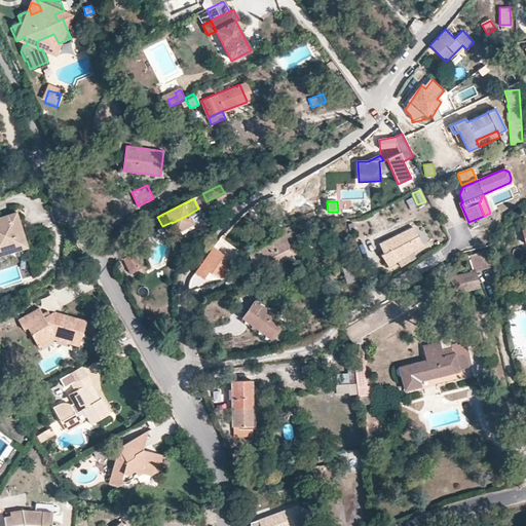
[(0,263),(30,254),(17,213),(0,218),(0,263)]
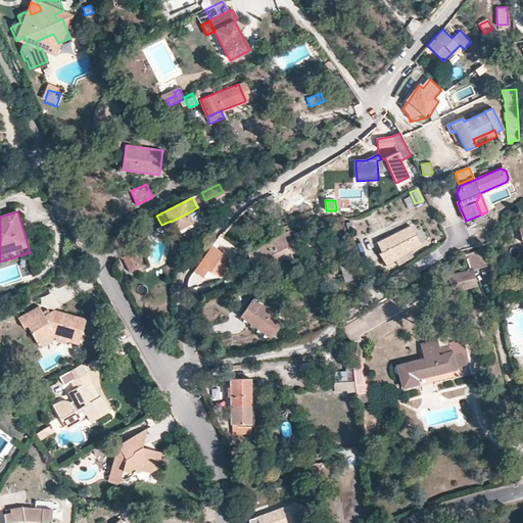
[(171,222),(174,228),(190,220),(187,214),(171,222)]
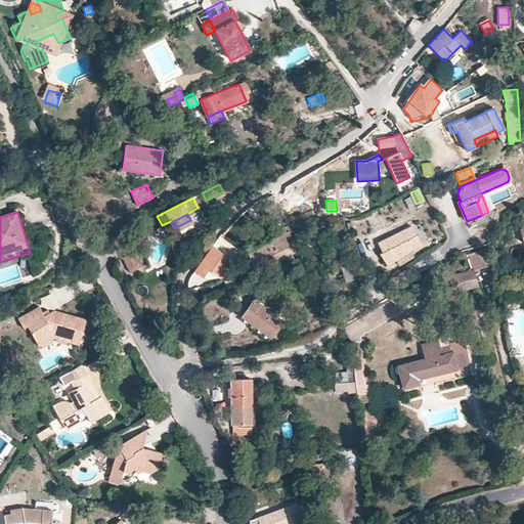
[(326,224),(330,230),(340,225),(338,219),(326,224)]
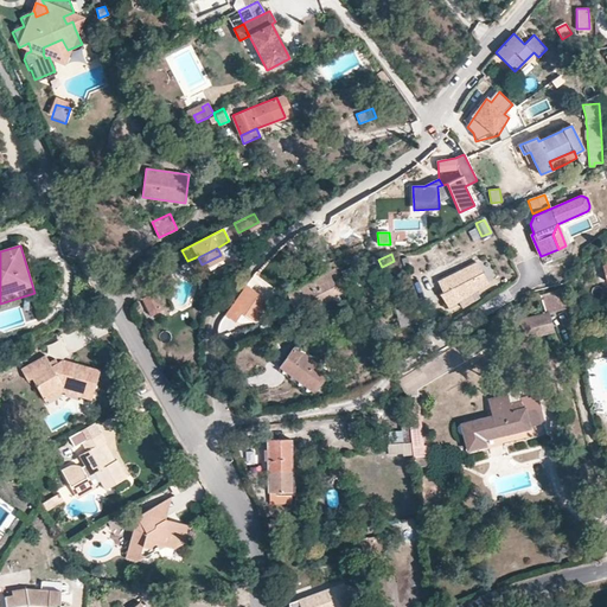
[(487,282),(477,263),(436,282),(442,292),(440,293),(447,306),(457,301),(475,289),(487,282)]
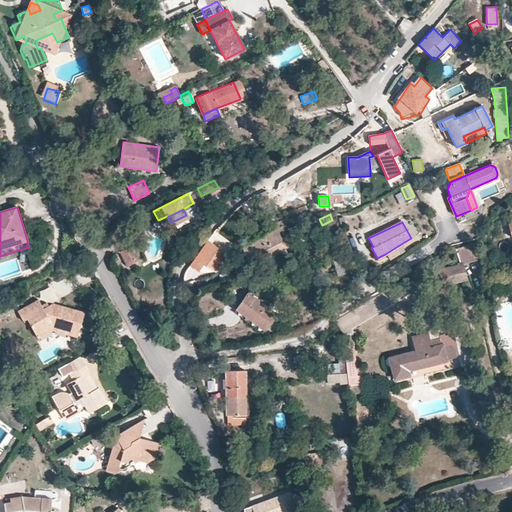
[(282,226),(278,228),(252,241),(252,244),(242,249),(246,258),(248,260),(250,261),(255,262),(259,260),(281,250),(287,247),(282,236),(286,233),(282,226)]
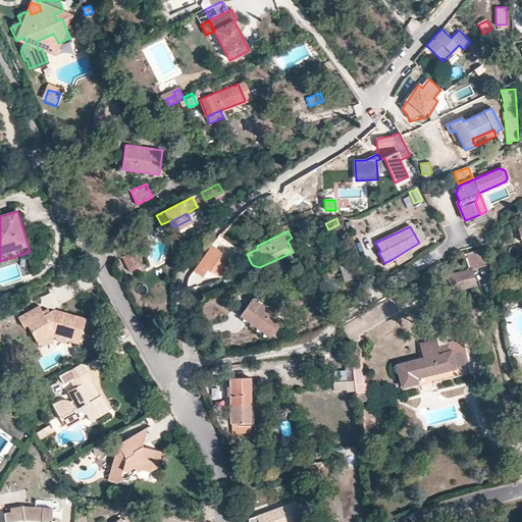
[(230,258),(211,245),(202,259),(194,270),(202,276),(207,270),(217,277),(230,258)]
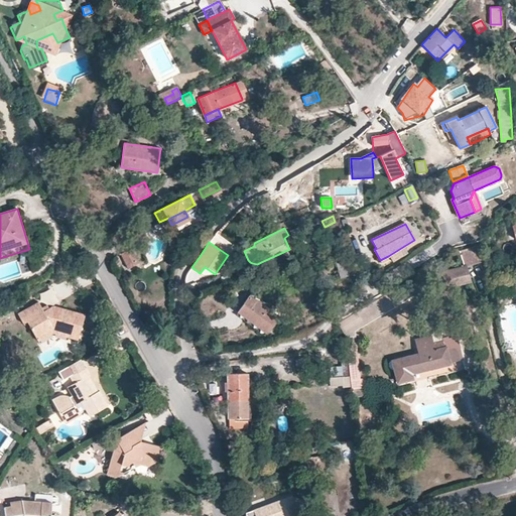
[(478,245),(459,251),(465,269),(483,264),(478,245)]
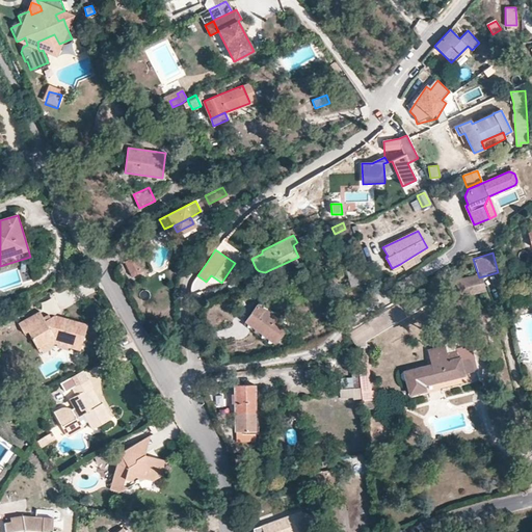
[(420,260),(417,254),(400,264),(404,269),(420,260)]
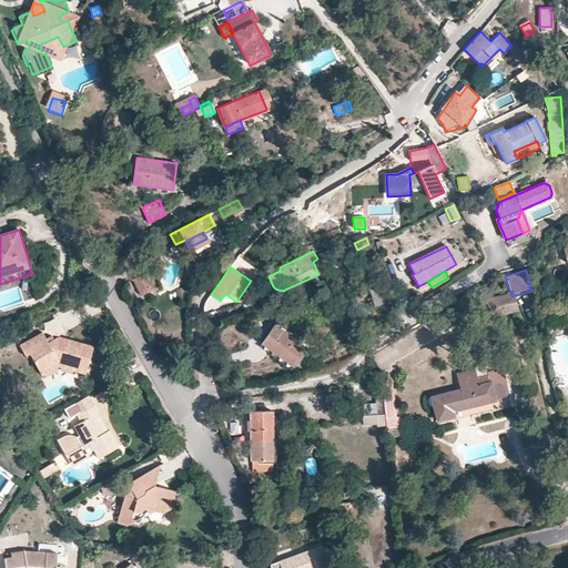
[(132,279),(141,295),(153,288),(145,272),(132,279)]
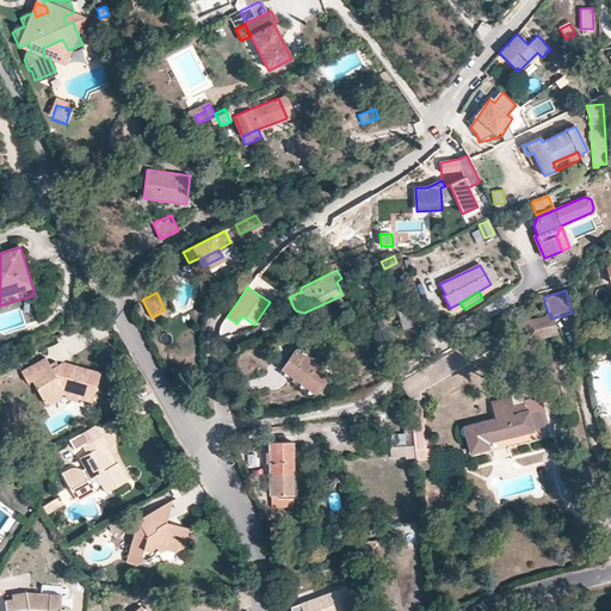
[(409,302),(395,306),(401,325),(415,321),(409,302)]
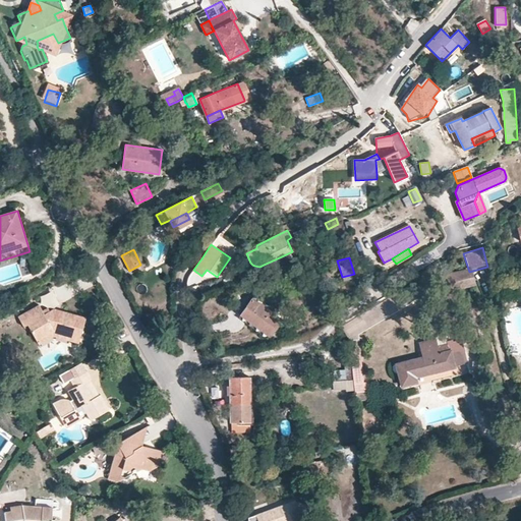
[(471,282),(469,272),(443,279),(446,288),(471,282)]
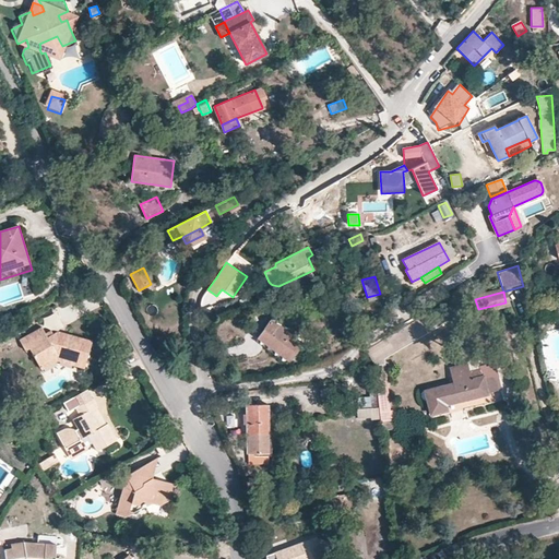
[(413,318),(409,309),(396,316),(401,324),(413,318)]
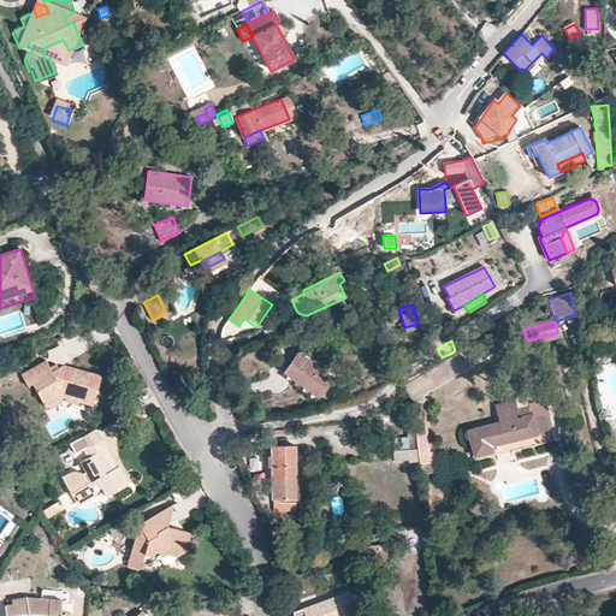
[(297,353),(284,371),(318,397),(332,378),(297,353)]
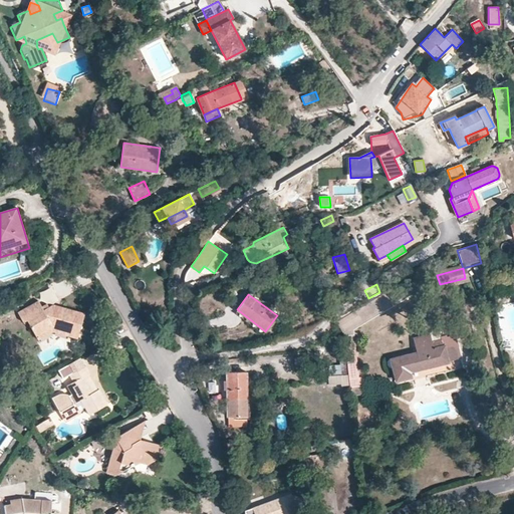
[(52,304),(46,308),(41,310),(39,306),(36,300),(15,312),(20,321),(24,319),(33,335),(51,326),(53,326),(61,328),(77,333),(83,313),(52,304)]
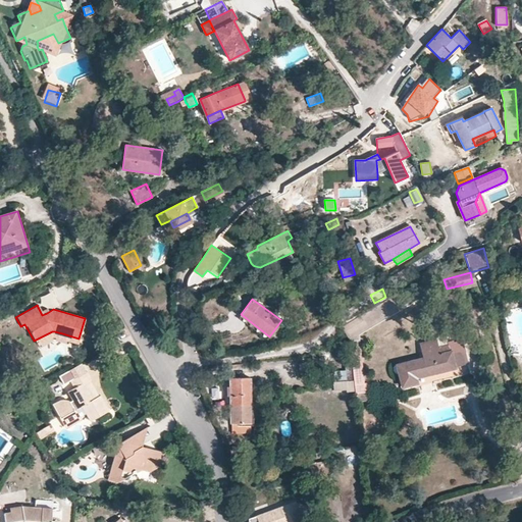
[(62,333),(54,331),(52,331),(34,341),(36,345),(47,338),(51,336),(55,336),(65,338),(77,343),(79,338),(62,333)]
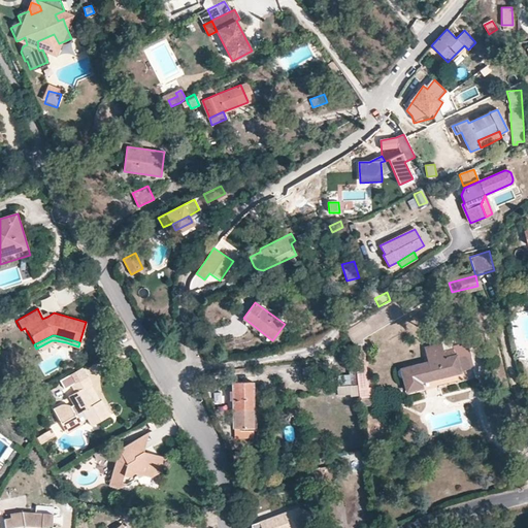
[(424,345),(427,362),(400,368),(406,391),(422,387),(421,382),(460,372),(456,355),(455,356),(453,348),(443,350),(441,341),(424,345)]
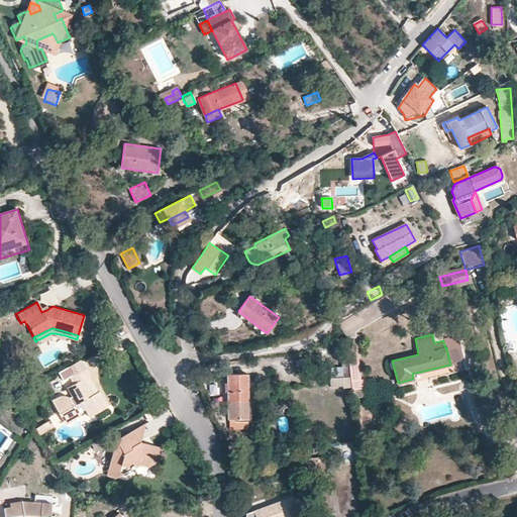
[(339,353),(338,344),(319,346),(321,355),(339,353)]
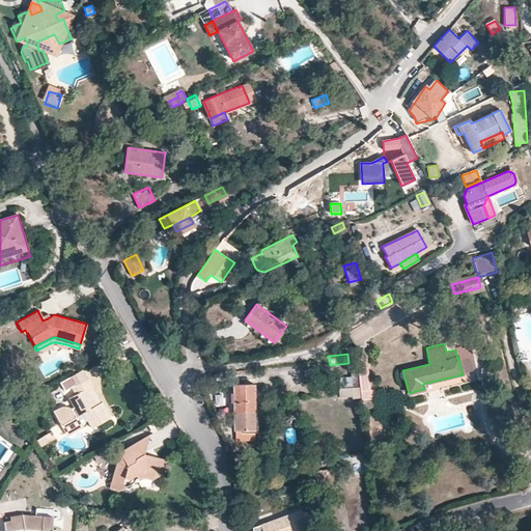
[(362,399),(370,398),(365,357),(357,358),(362,399)]
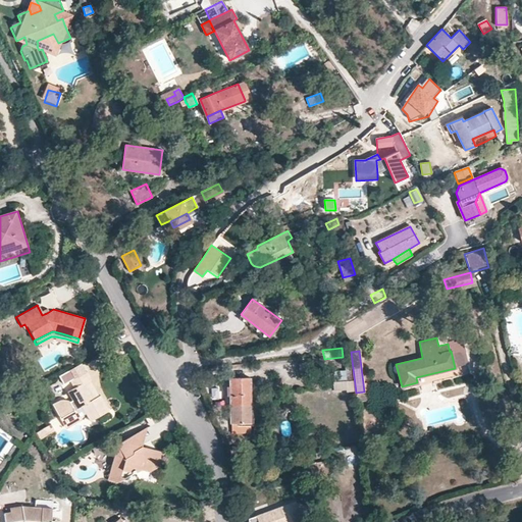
[(95,396),(86,381),(91,378),(91,377),(86,369),(69,379),(73,386),(66,390),(72,400),(69,402),(67,400),(65,399),(62,399),(58,400),(52,403),(61,417),(74,409),(82,405),(90,420),(108,409),(100,394),(95,396)]
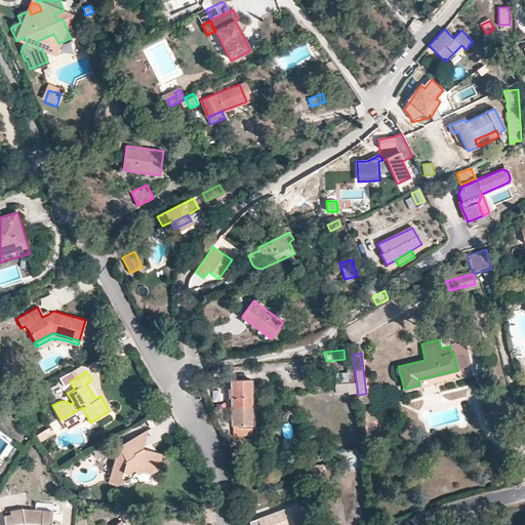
[(91,380),(86,384),(95,398),(101,396),(91,380)]
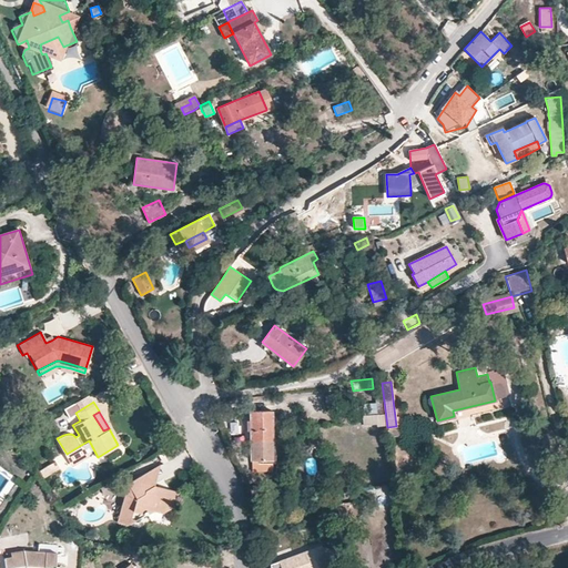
[(272,412),(250,412),(250,460),(272,460),(272,412)]
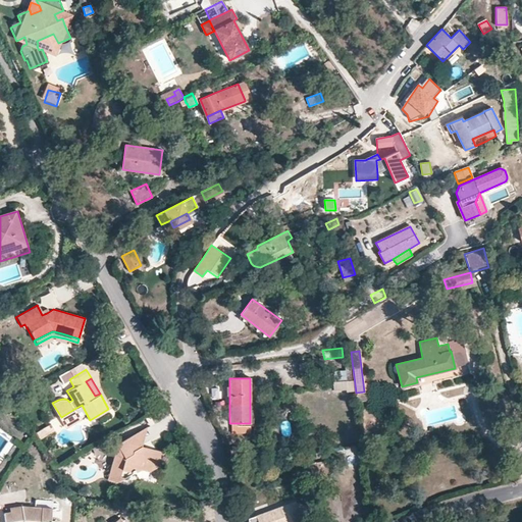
[(79,416),(74,409),(61,417),(65,424),(79,416)]
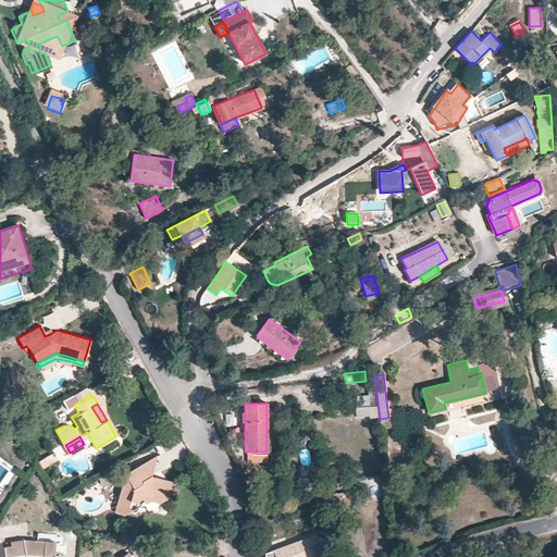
[(54,452),(50,444),(38,450),(42,458),(54,452)]
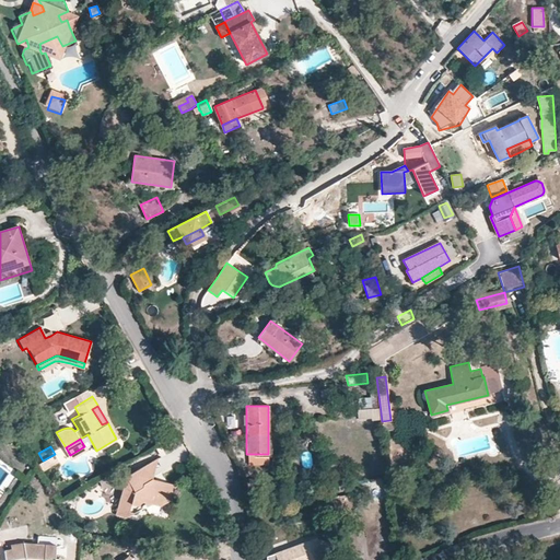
[(556,464),(553,456),(547,458),(548,465),(556,464)]
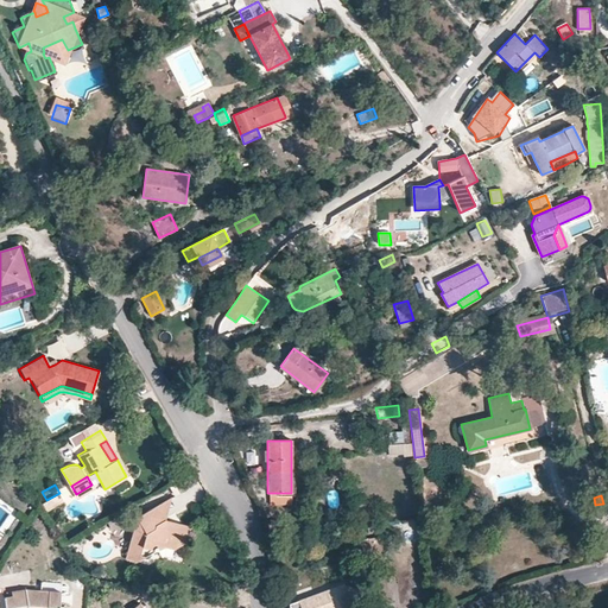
[(43,504),(46,513),(63,506),(59,498),(43,504)]
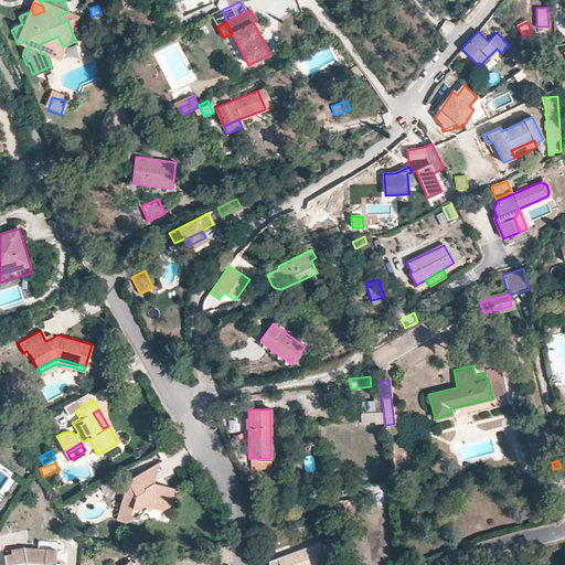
[(127,480),(130,486),(126,488),(119,521),(130,523),(155,509),(164,511),(168,503),(177,504),(180,490),(167,486),(160,490),(147,468),(127,480)]
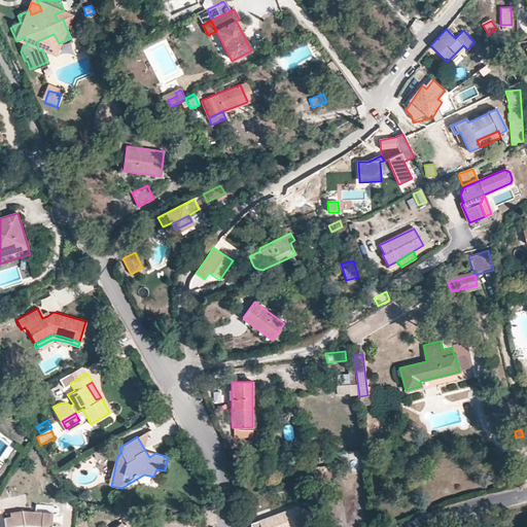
[(319,473),(318,466),(308,467),(309,476),(319,473)]
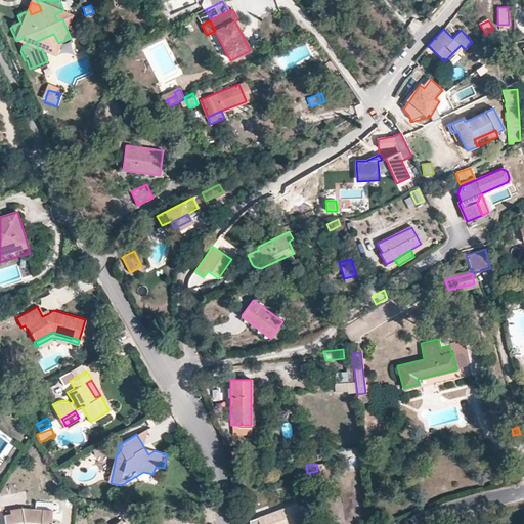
[(317,471),(307,473),(309,489),(319,487),(317,471)]
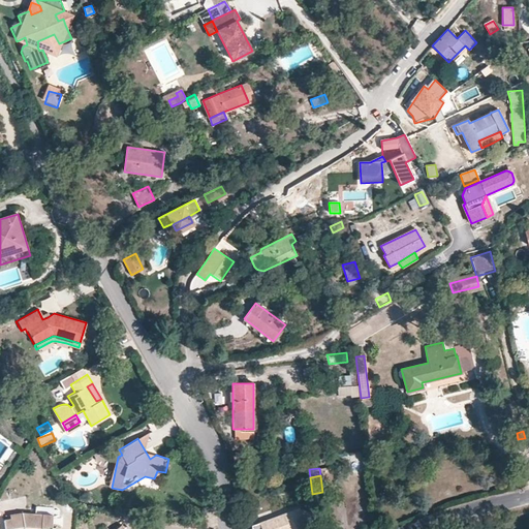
[(259,522),(261,528),(307,528),(300,507),(259,522)]
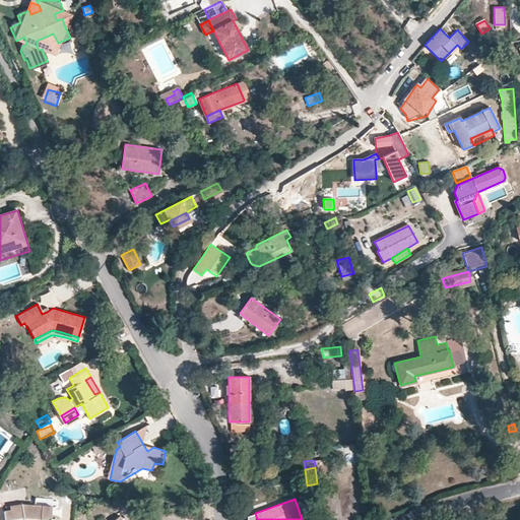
[(5,519),(52,519),(53,506),(24,504),(11,506),(11,509),(5,510),(5,519)]
